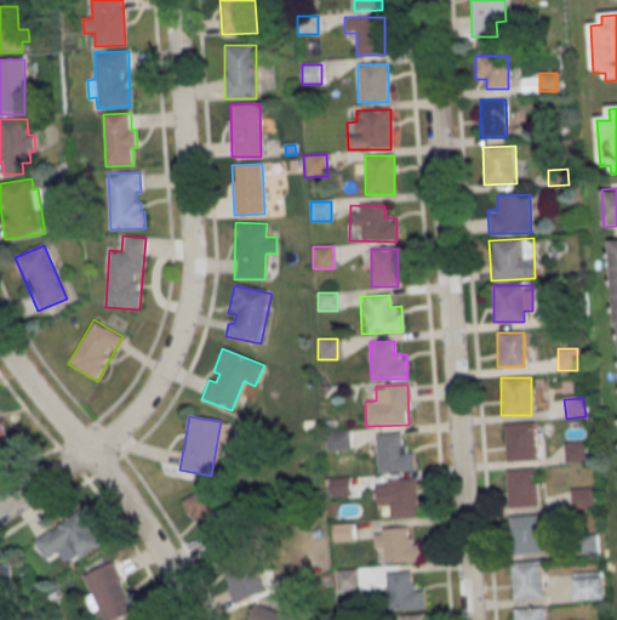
[(312,421),(313,431),(302,431),(302,422),(312,421)]
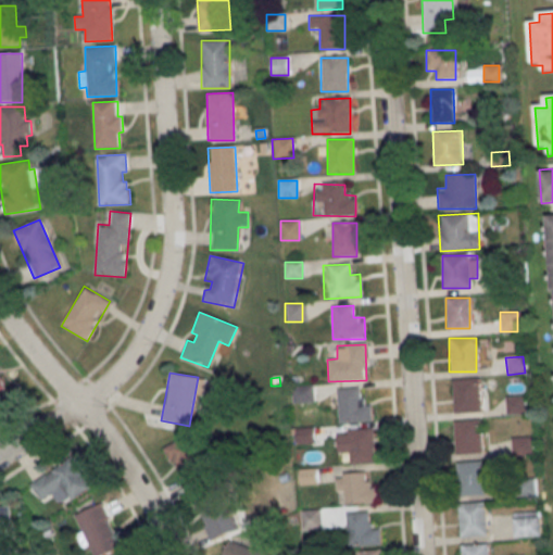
[(479,412),(476,378),(451,380),(453,414),(479,412)]
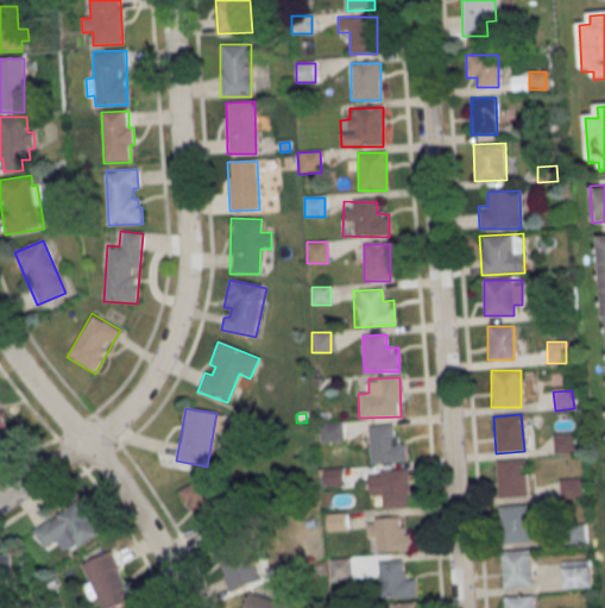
[(319,422),(319,442),(341,442),(341,422),(319,422)]
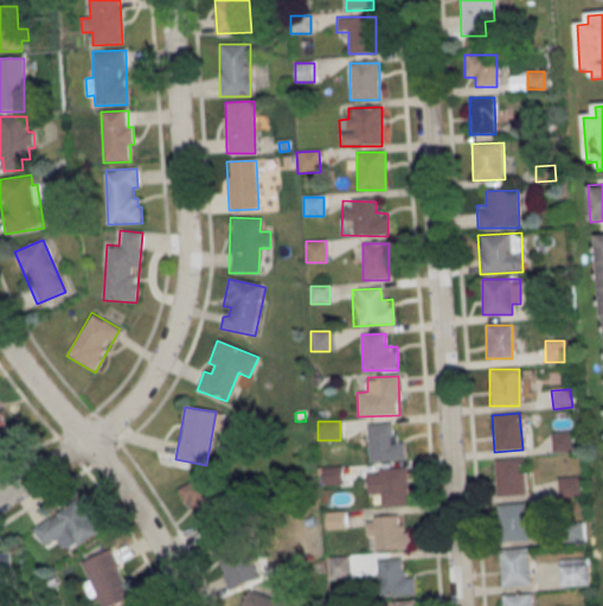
[(366,425),(366,460),(404,460),(404,442),(392,442),(392,425),(366,425)]
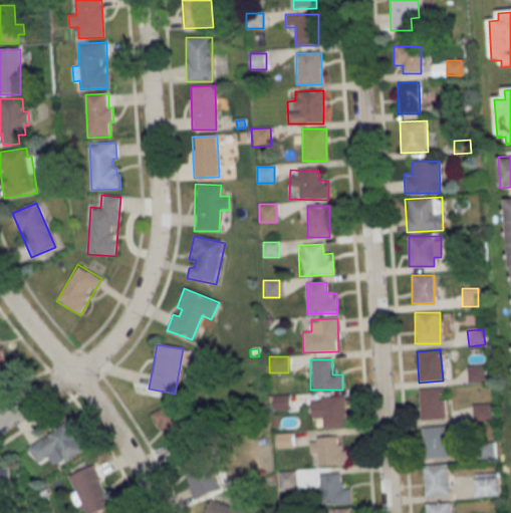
[(466,383),(483,383),(483,366),(466,366),(466,383)]
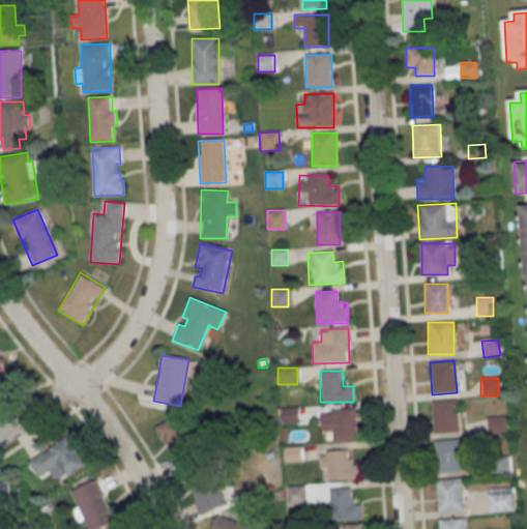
[(196,388),(199,394),(192,399),(188,392),(196,388)]
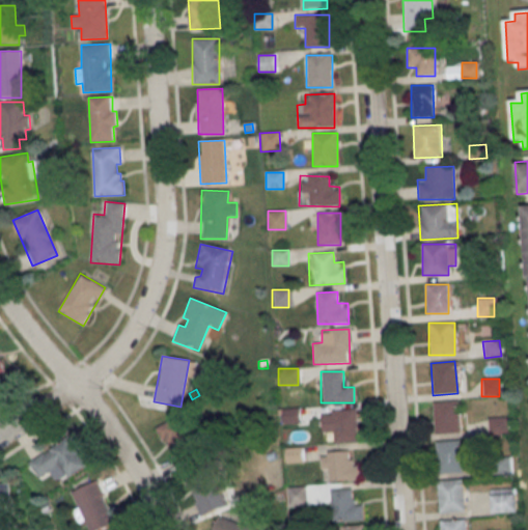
[(433,401),(433,433),(457,433),(457,401),(433,401)]
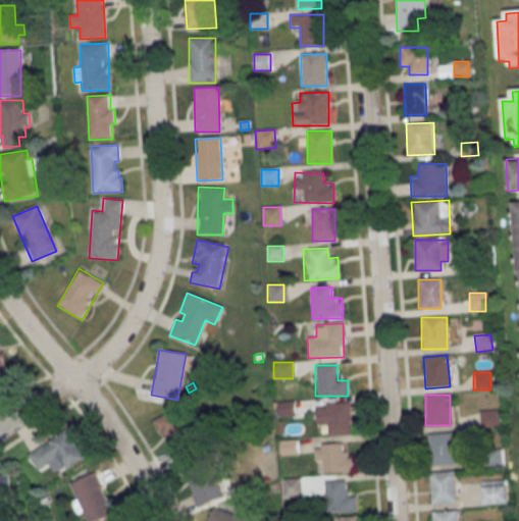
[(277,401),(277,416),(293,417),(294,402),(277,401)]
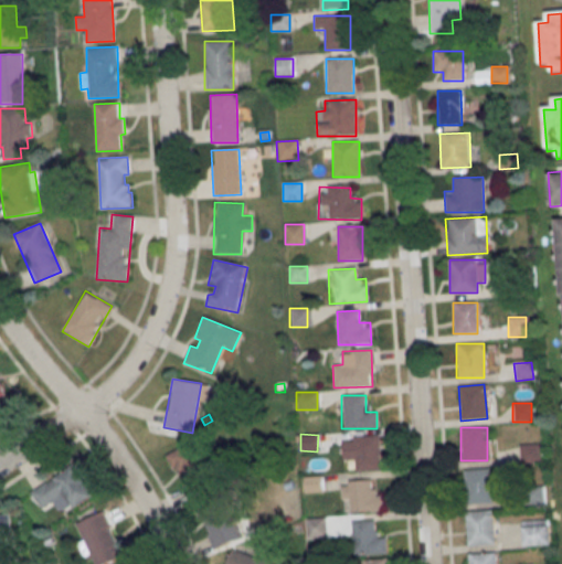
[(348,463),(348,471),(379,470),(378,435),(341,437),(342,463),(348,463)]
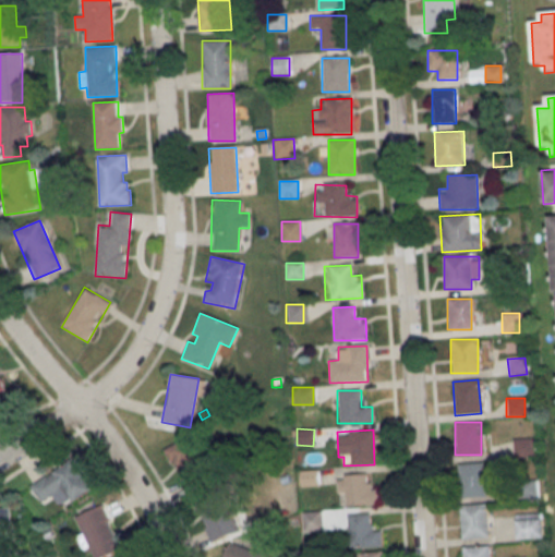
[(165,448),(184,493),(210,481),(191,437),(165,448)]
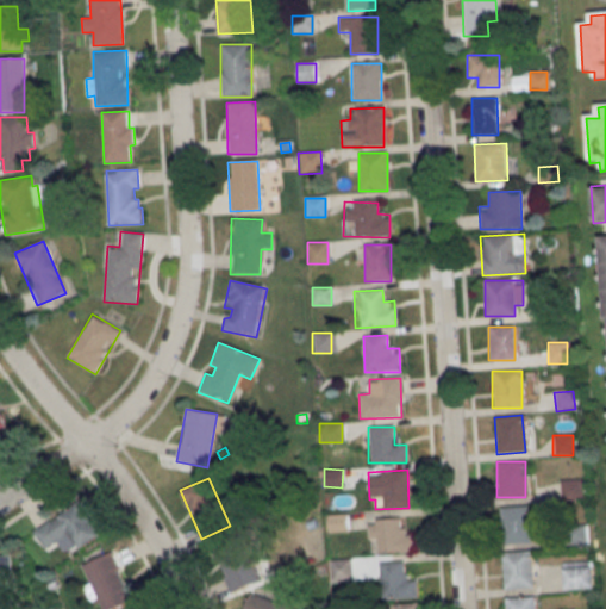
[(558,501),(582,499),(581,479),(558,480),(558,501)]
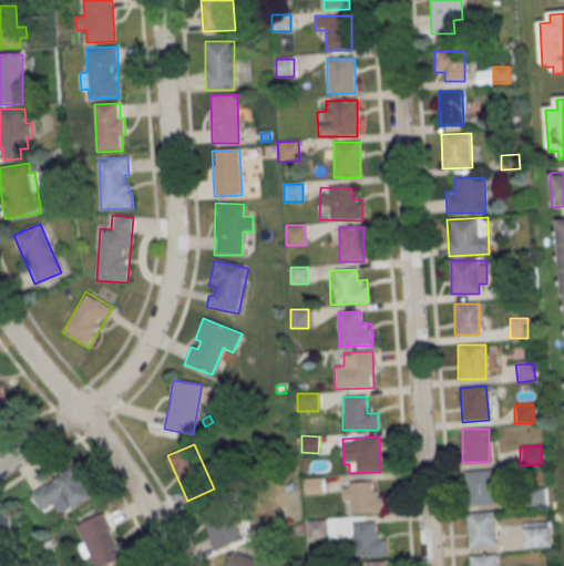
[(92,497),(73,466),(30,493),(41,511),(63,497),(71,510),(92,497)]
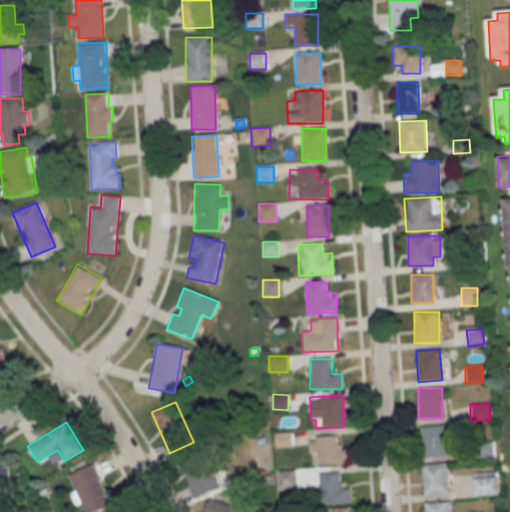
[(422,459),(447,457),(446,425),(420,427),(422,459)]
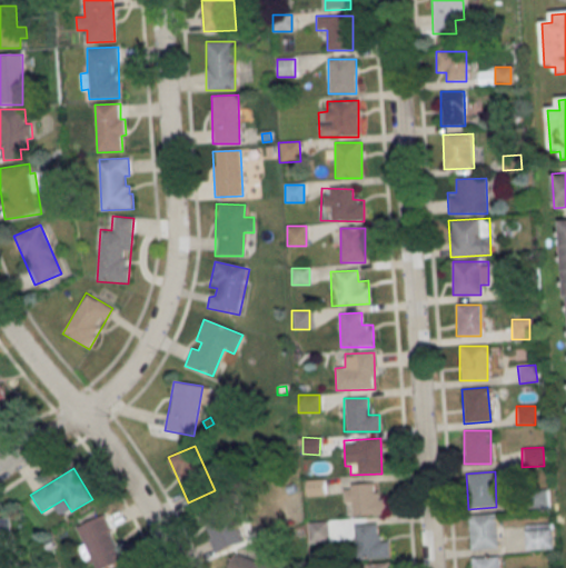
[(324,480),(325,497),(306,498),(305,481),(324,480)]
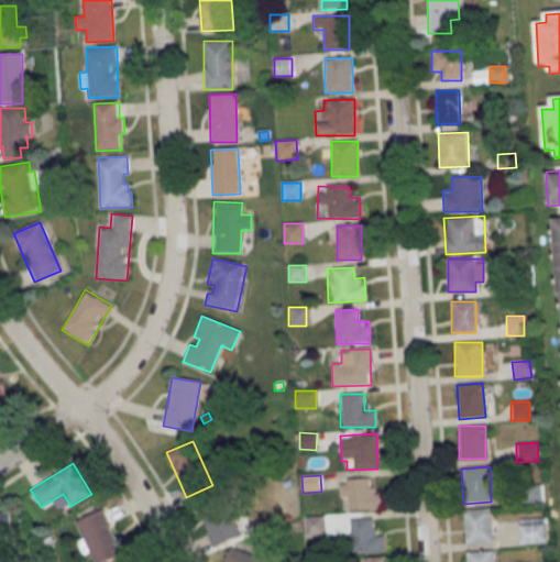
[(376,509),(376,478),(339,480),(339,500),(344,500),(344,510),(376,509)]
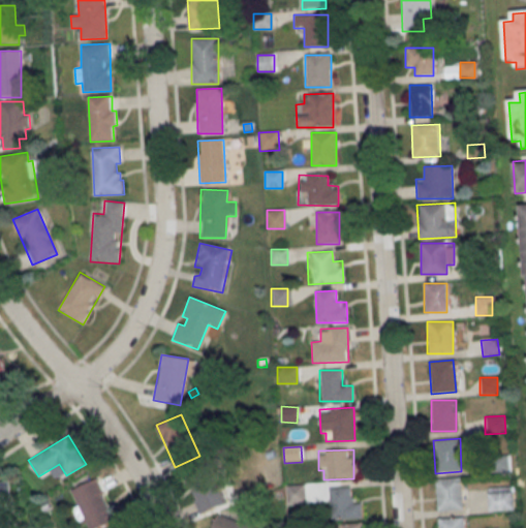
[(263,454),(266,461),(274,457),(271,451),(263,454)]
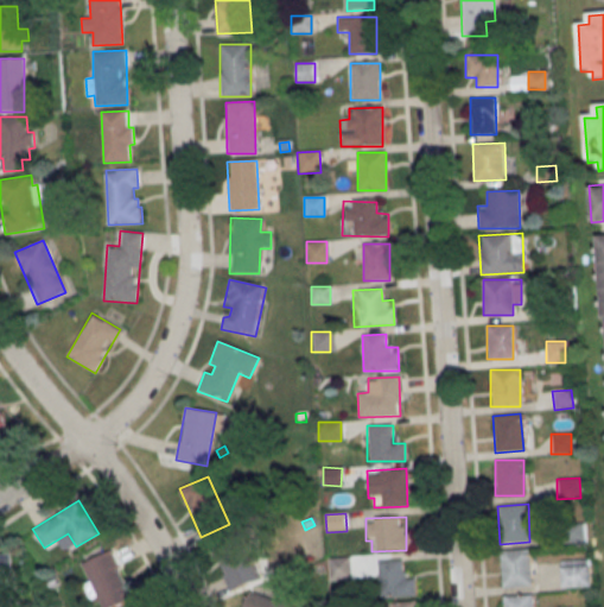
[(582,524),(559,526),(561,547),(584,544),(582,524)]
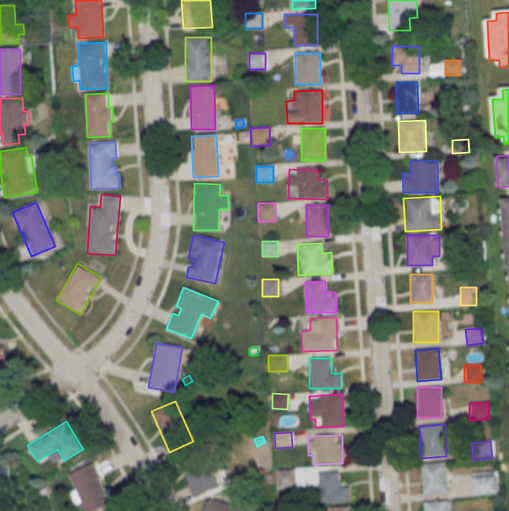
[(217,487),(200,448),(177,457),(193,497),(217,487)]
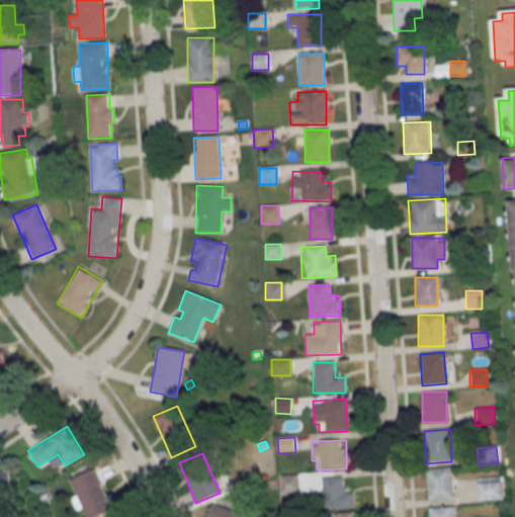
[(96,516),(110,511),(94,468),(70,479),(84,516),(96,516)]
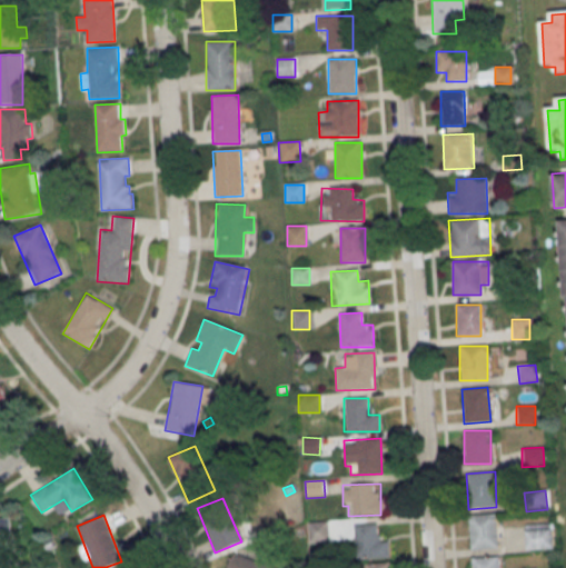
[(468,515),(468,550),(496,550),(496,515),(468,515)]
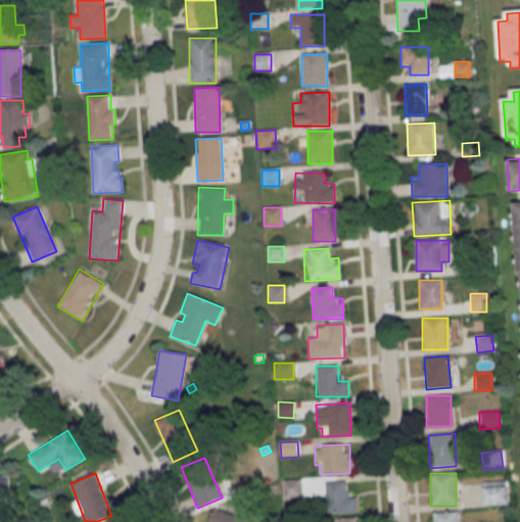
[(0,505),(10,504),(8,477),(0,477),(0,505)]
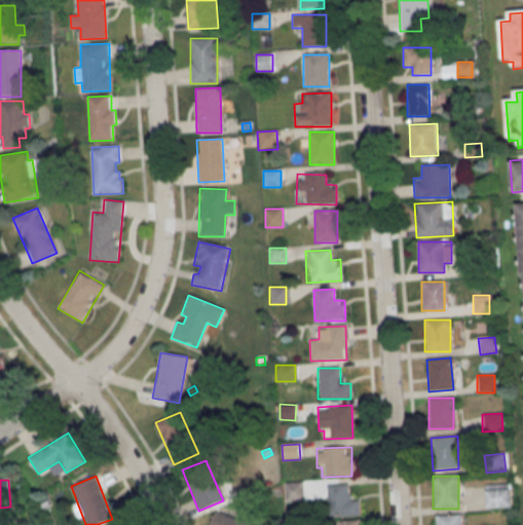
[(302,483),(285,483),(285,500),(302,500),(302,483)]
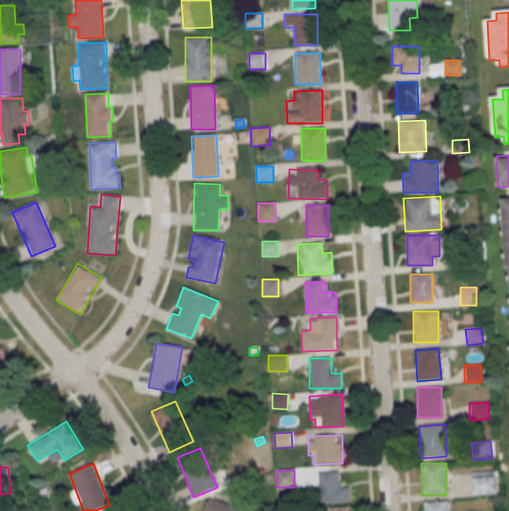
[(338,472),(318,472),(318,502),(348,502),(348,483),(338,483),(338,472)]
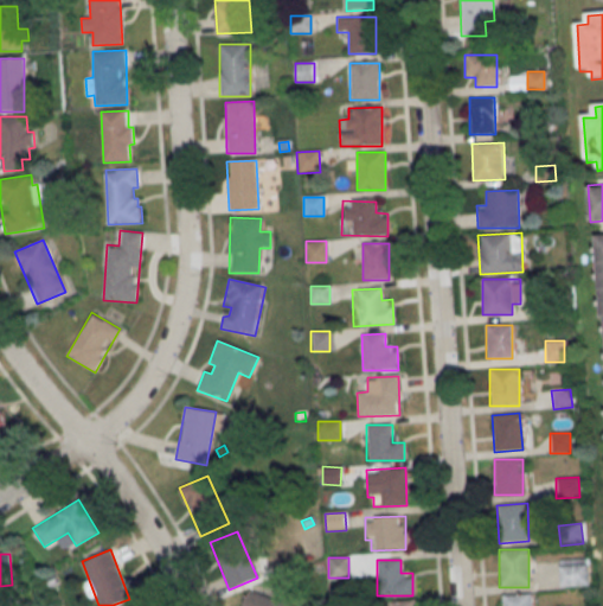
[(587,586),(585,560),(557,560),(557,587),(587,586)]
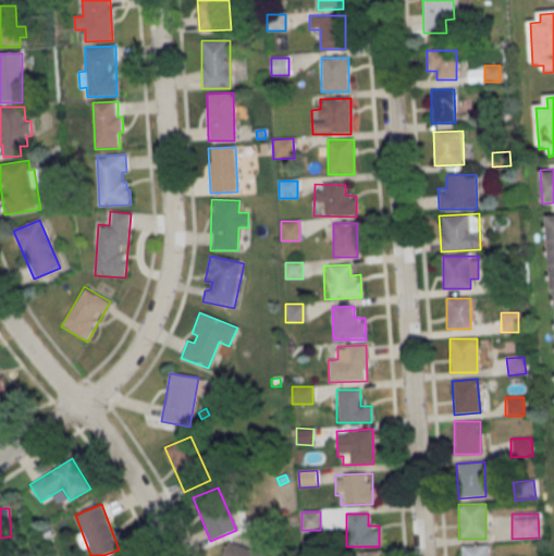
[(268,555),(225,543),(221,555),(268,555)]
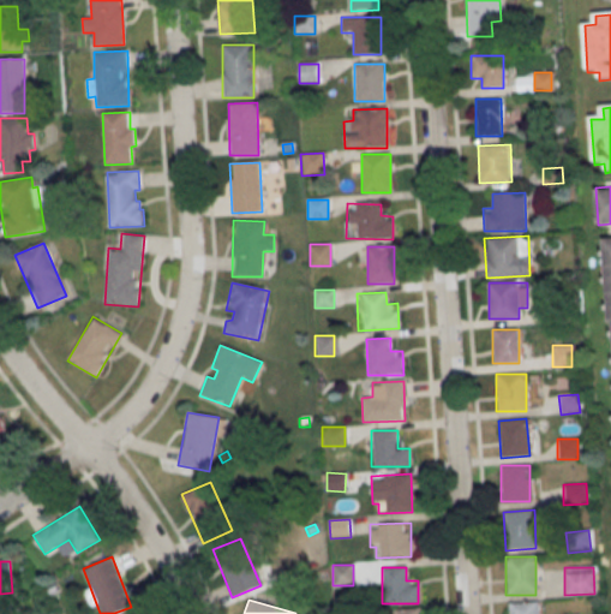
[(537,613),(537,602),(508,603),(508,613),(537,613)]
